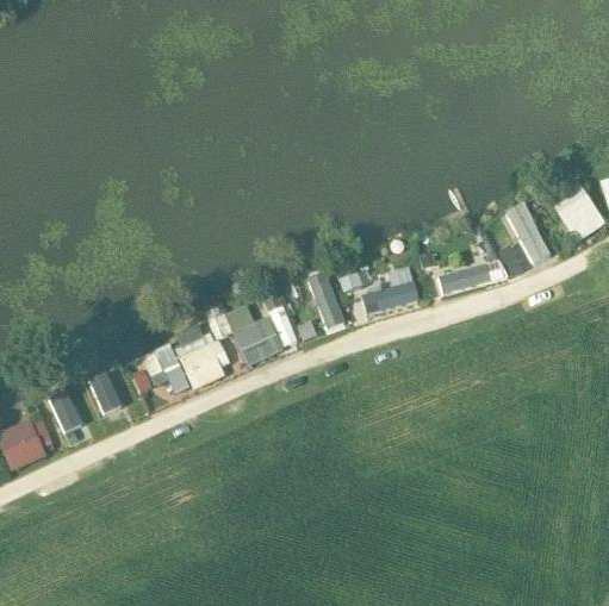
[(550,200),(576,242),(606,224),(579,182),(550,200)]
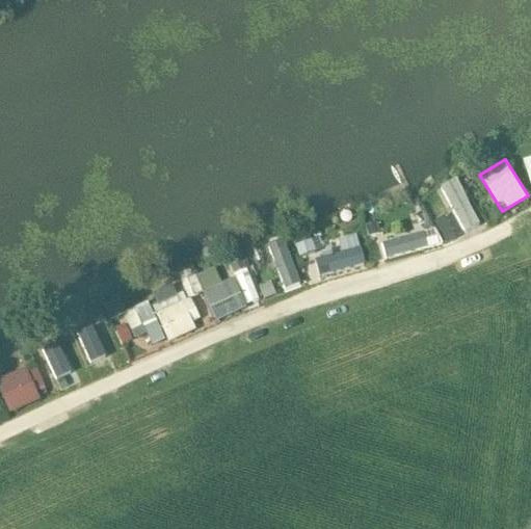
[(454,175),(436,185),(462,232),(481,221),(454,175)]
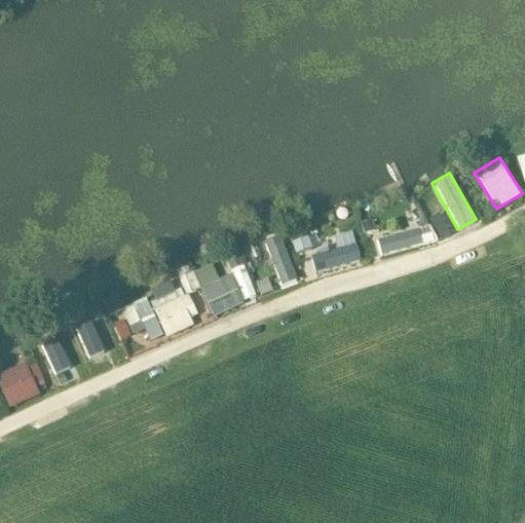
[(438,236),(449,233),(442,210),(430,214),(438,236)]
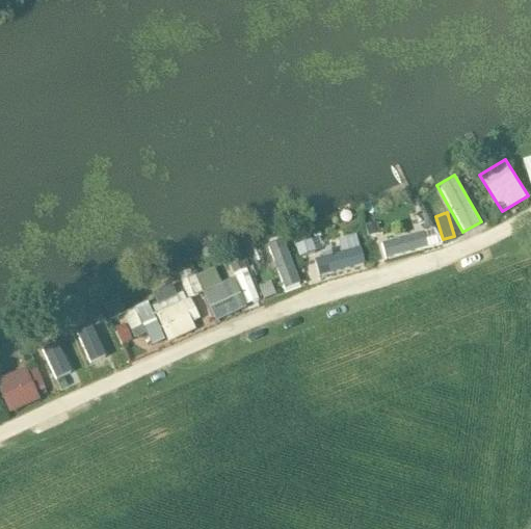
[(385,257),(440,241),(435,225),(380,240),(385,257)]
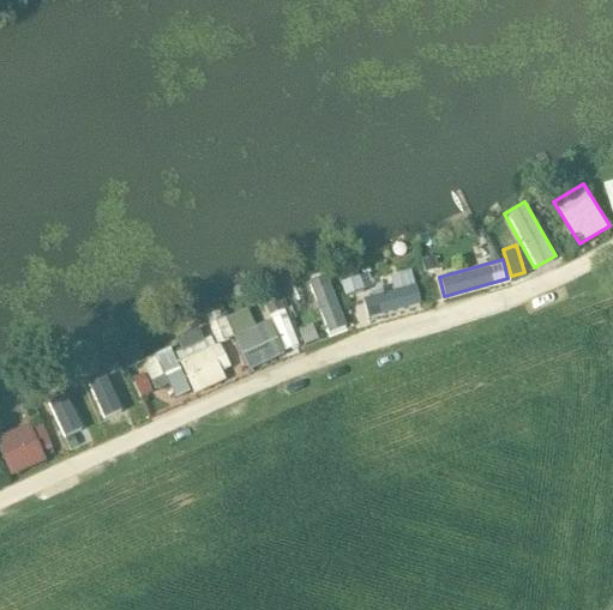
[(412,266),(388,272),(391,284),(362,291),(368,315),(420,302),(412,266)]
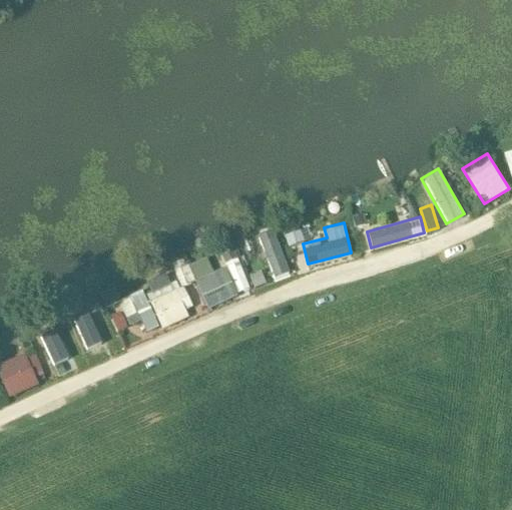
[(301,227),(286,231),(290,250),(305,247),(301,227)]
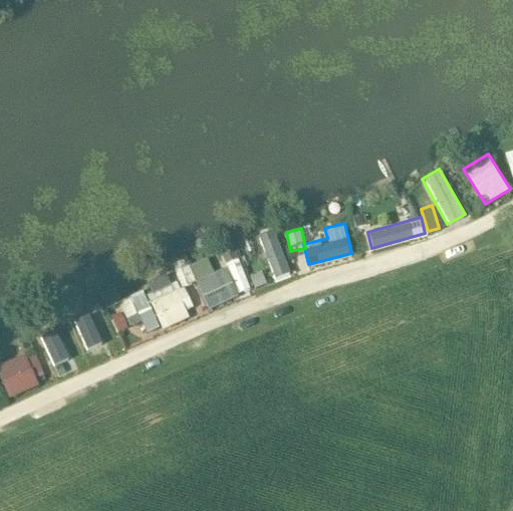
[(290,271),(277,232),(259,237),(272,277),(290,271)]
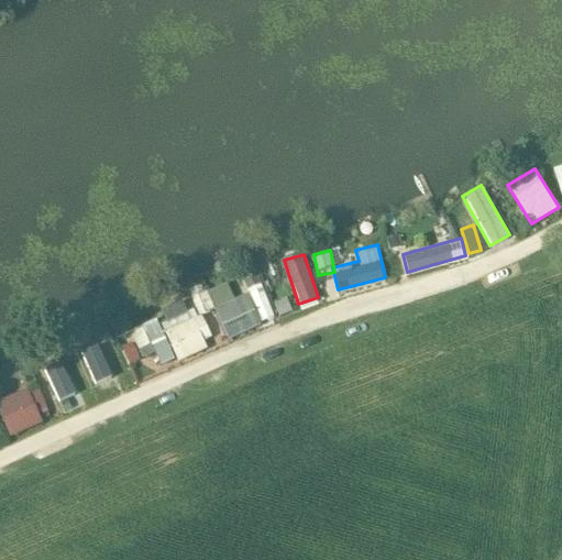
[(213,307),(226,336),(275,316),(257,272),(243,278),(248,289),(233,295),(227,280),(194,293),(201,311),(213,307)]
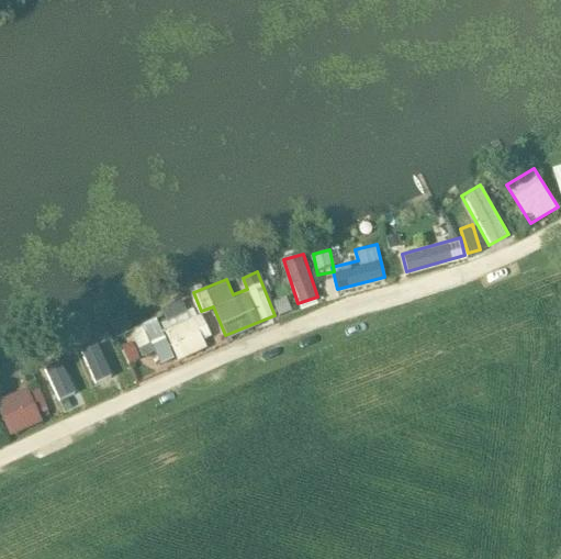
[(188,295),(158,308),(177,358),(205,346),(202,336),(203,335),(188,295)]
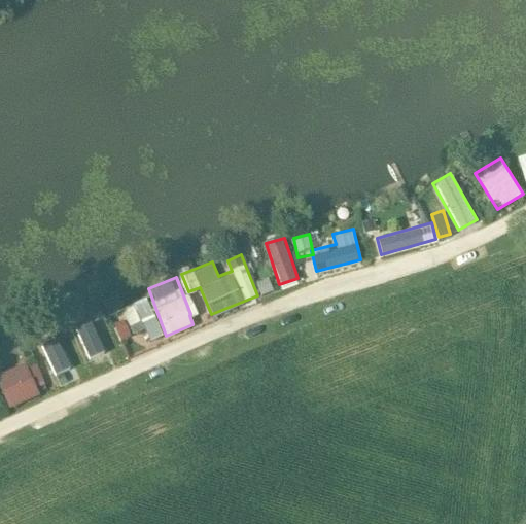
[(102,299),(109,313),(125,306),(117,290),(102,299)]
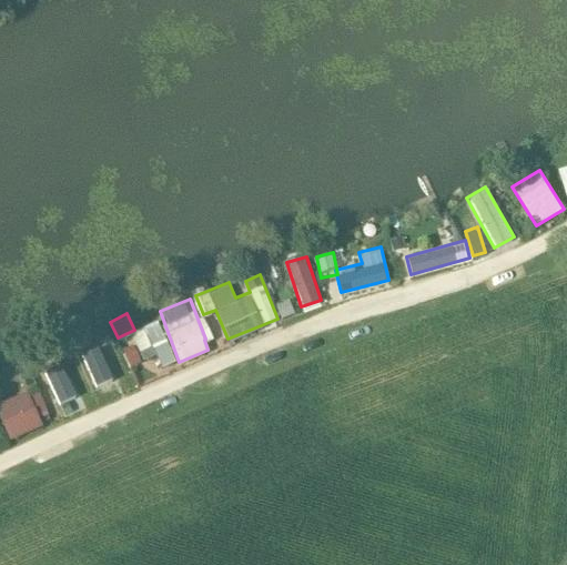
[(157,354),(161,366),(174,362),(159,319),(131,328),(142,359),(157,354)]
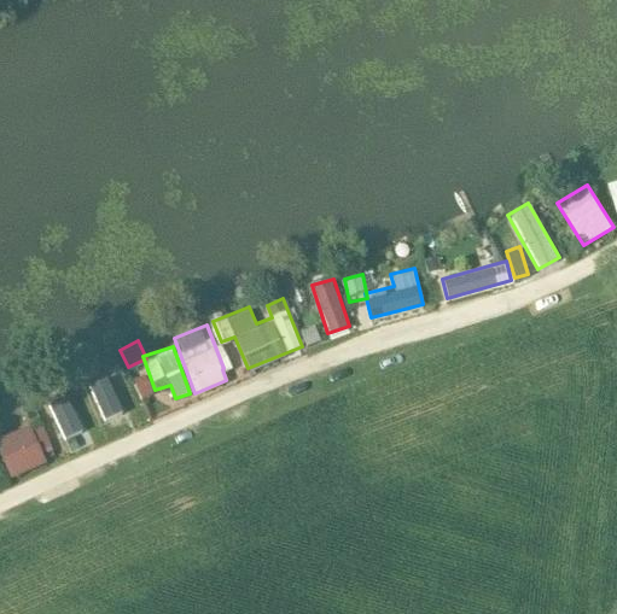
[(45,461),(40,452),(53,446),(40,417),(0,434),(0,457),(9,477),(45,461)]
